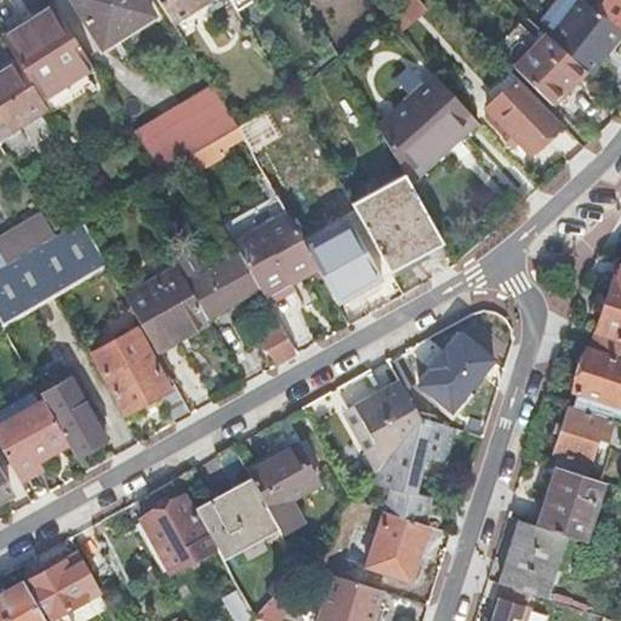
[(153,17),(142,0),(70,0),(102,50),(153,17)]
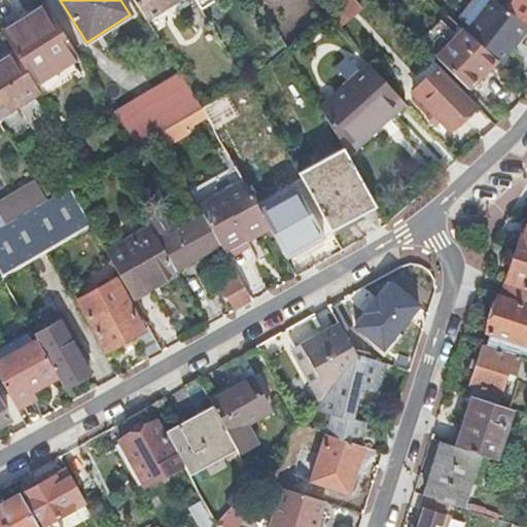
[(133,0),(146,22),(179,0),(133,0)]
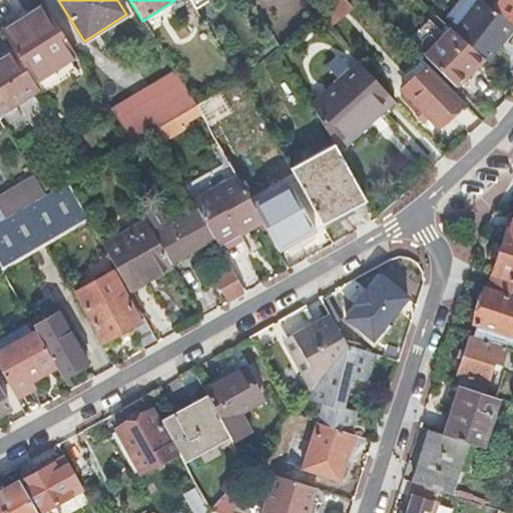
[(345,0),(336,0),(321,14),(331,26),(352,7),(345,0)]
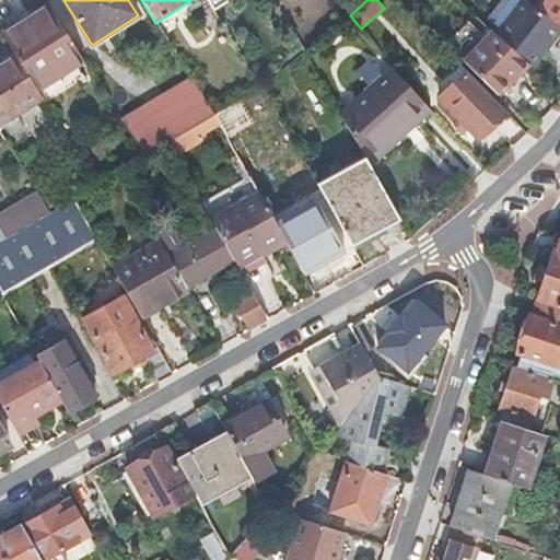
[(559,26),(540,11),(525,0),(520,0),(494,34),(526,63),(532,68),(550,43),(559,28),(559,26)]
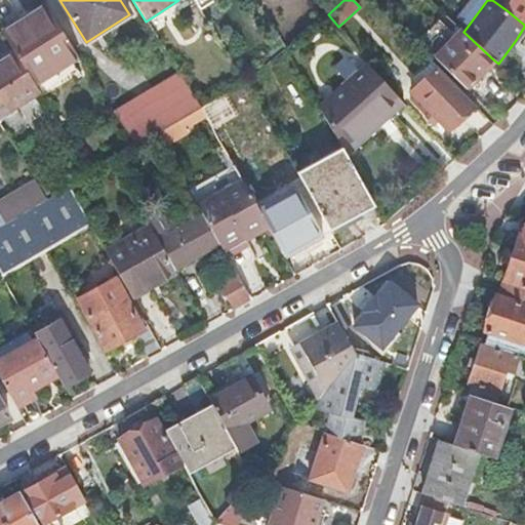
[(524,0),(512,0),(507,10),(524,25),(524,0)]
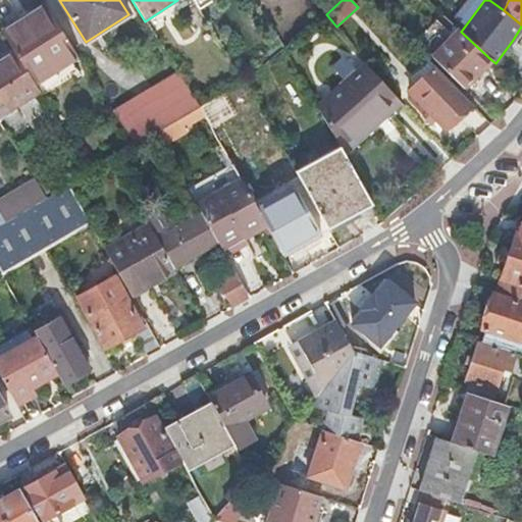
[(6,40),(14,53),(34,84),(77,56),(45,6),(30,16),(34,22),(6,40)]
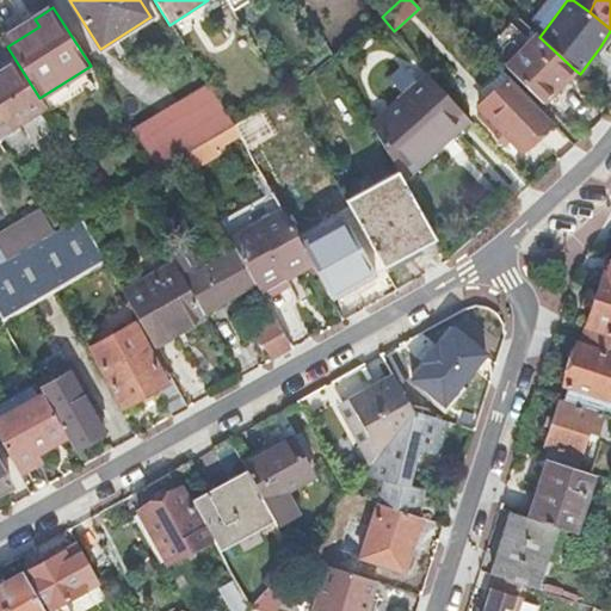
[(541,103),(574,69),(539,37),(536,35),(531,39),(528,43),(524,39),(508,25),(486,49),(503,67),(504,68),(541,103)]
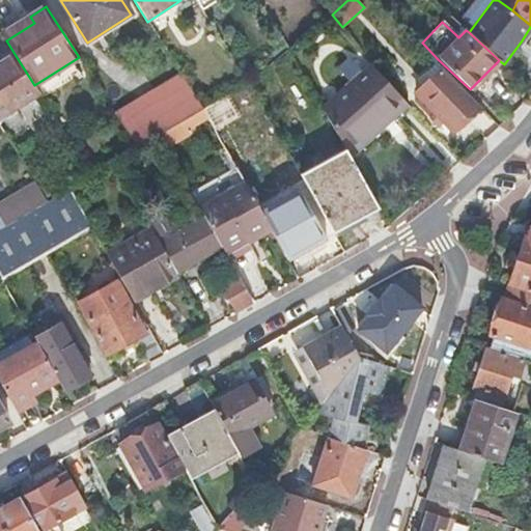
[(529,47),(530,44),(530,27),(522,40),(529,47)]
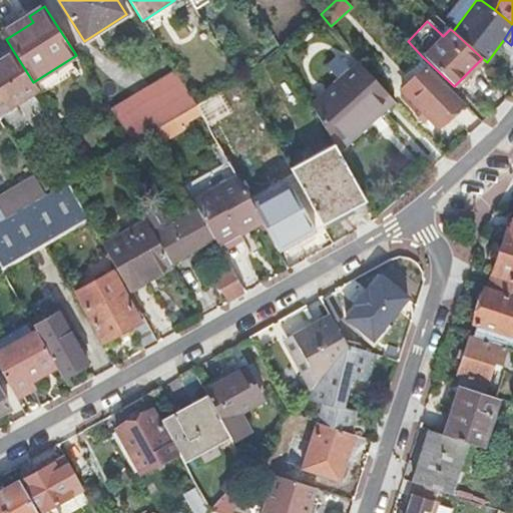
[(14,52),(0,61),(0,113),(39,91),(33,82),(14,52)]
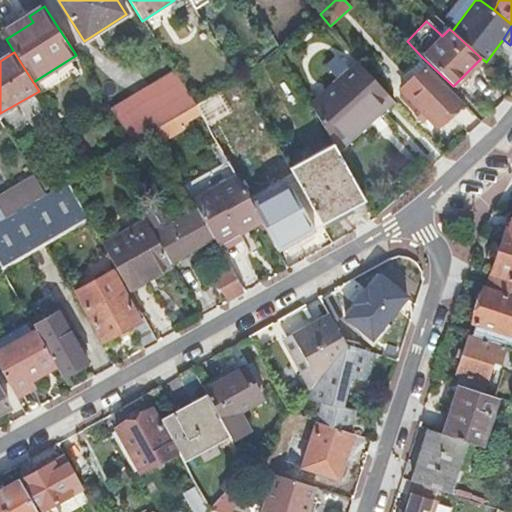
[(421,56),(419,59),(425,66),(449,91),(453,86),(422,57),(421,56)]
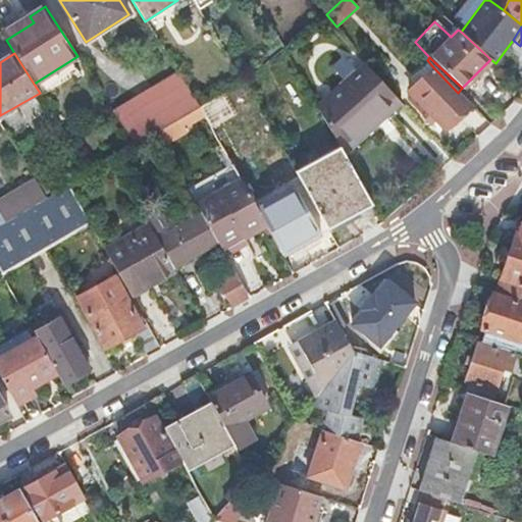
[(317,107),(338,145),(377,110),(380,112),(397,99),(364,63),(317,107)]
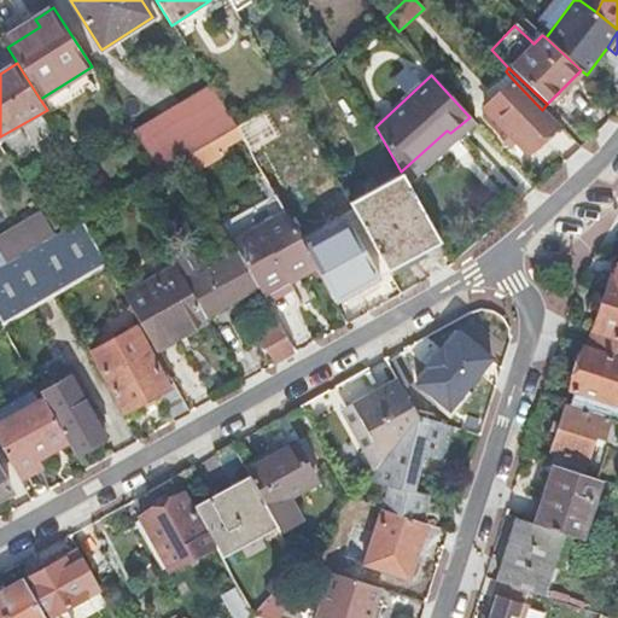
[(542,110),(513,80),(482,109),(525,152),(555,123),(542,110)]
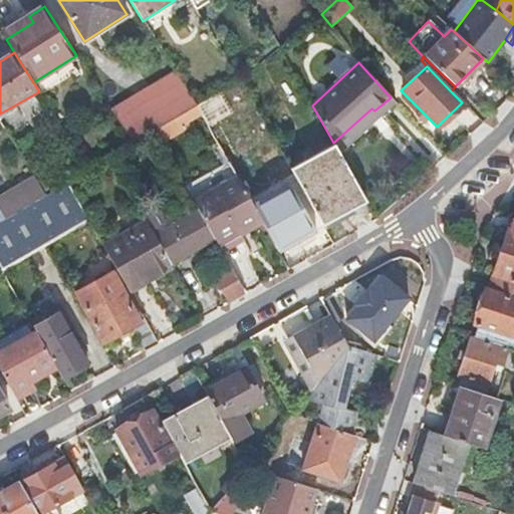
[(116,118),(133,145),(155,132),(197,106),(181,81),(116,118)]
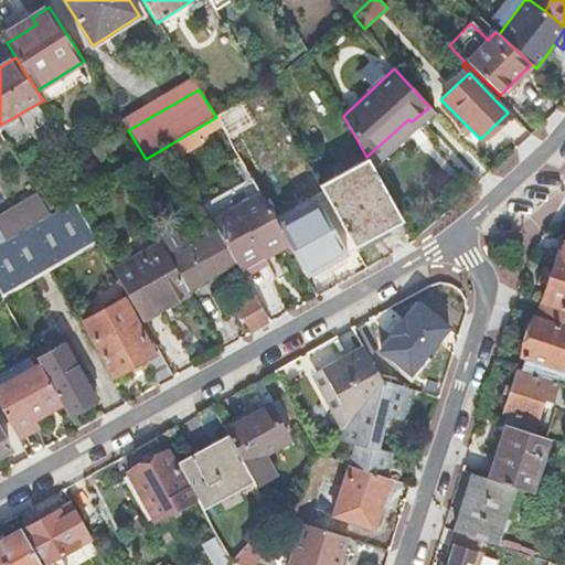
[(118,152),(120,157),(127,167),(138,160),(129,146),(118,152)]
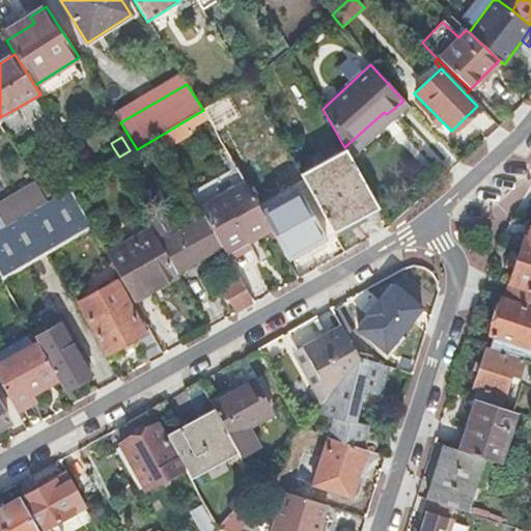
[(378,206),(344,147),(299,174),(332,232),(378,206)]
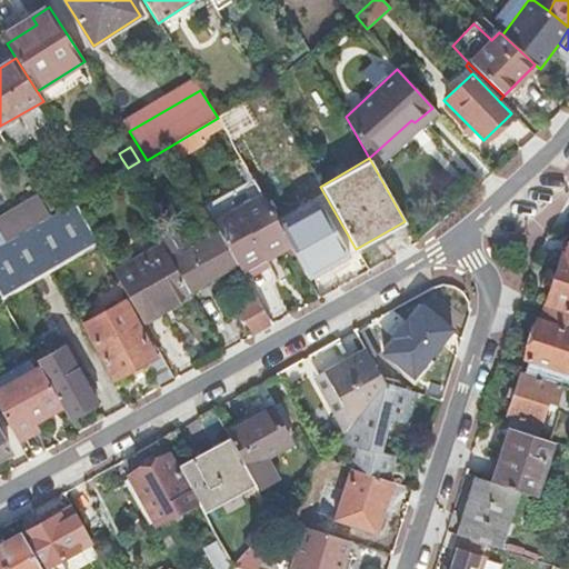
[(205,206),(220,233),(237,263),(239,267),(262,255),(269,267),(277,279),(278,278),(268,259),(291,247),(278,225),(252,179),(205,206)]
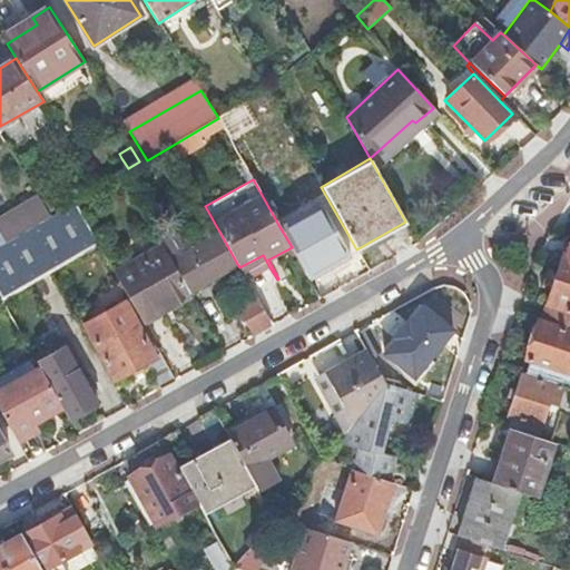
[(29,229),(51,272),(99,245),(75,203),(51,217),(29,229)]
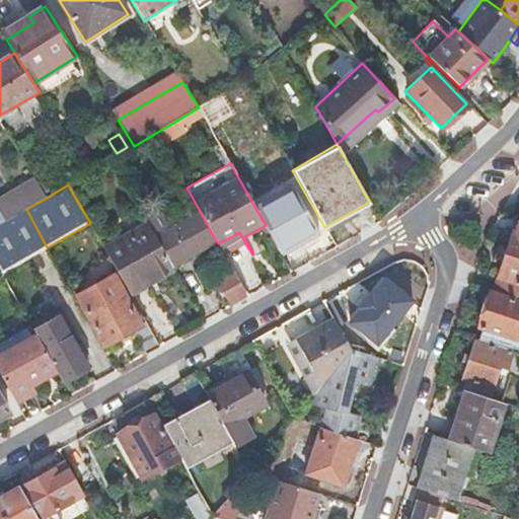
[(34,200),(45,195),(39,184),(29,191),(34,200)]
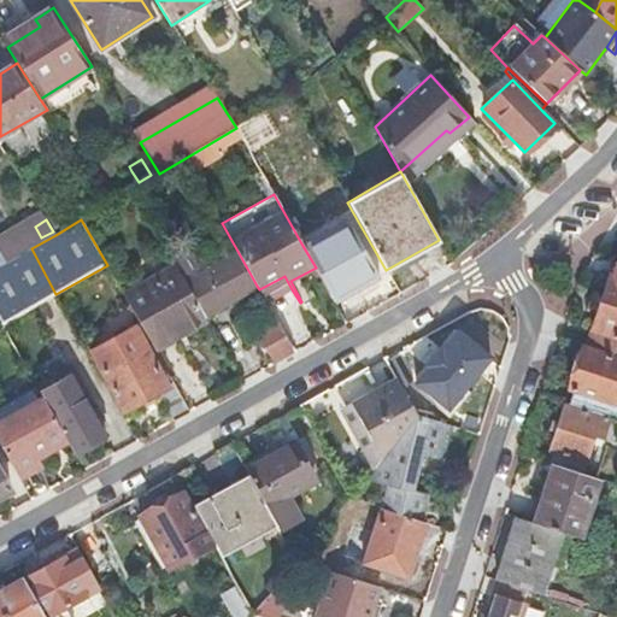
[(345,219),(301,244),(316,268),(335,303),(380,278),(345,219)]
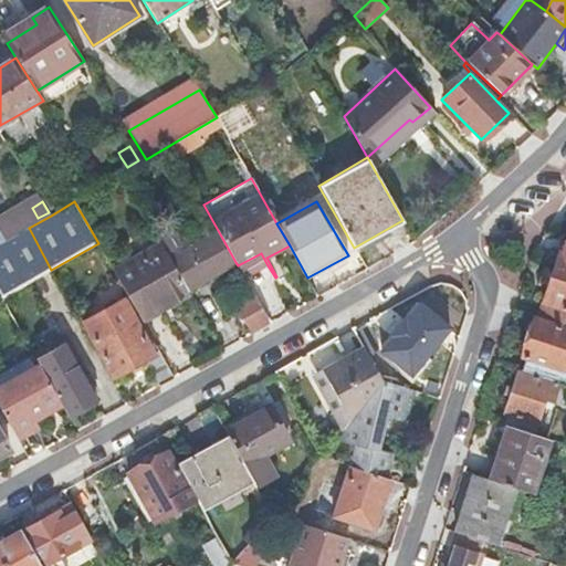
[(38,218),(32,208),(4,223),(11,234),(38,218)]
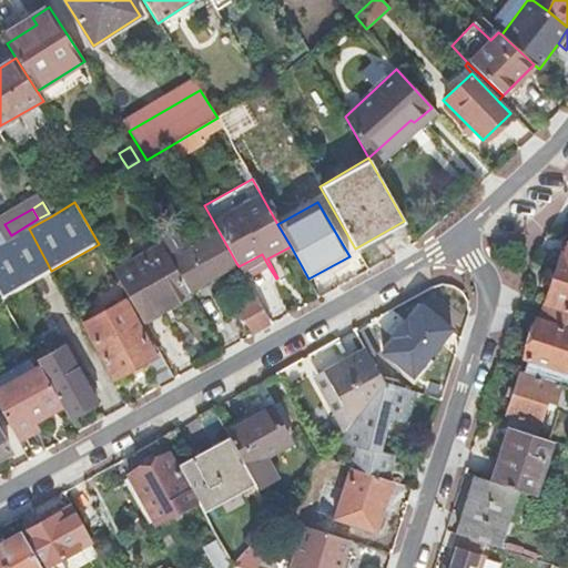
[(0,294),(2,298),(51,271),(29,229),(0,245),(0,294)]
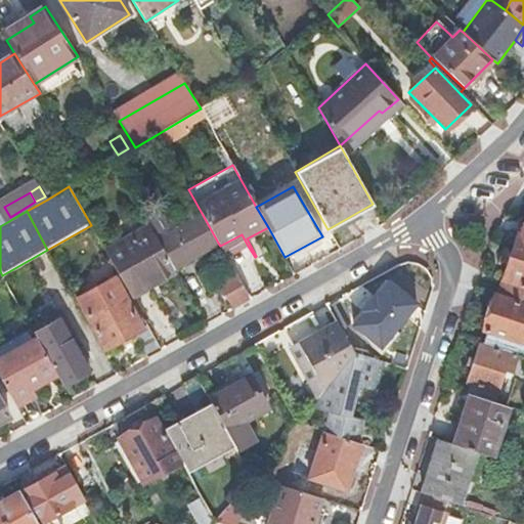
[(161,238),(158,241),(173,267),(218,243),(203,215),(161,238)]
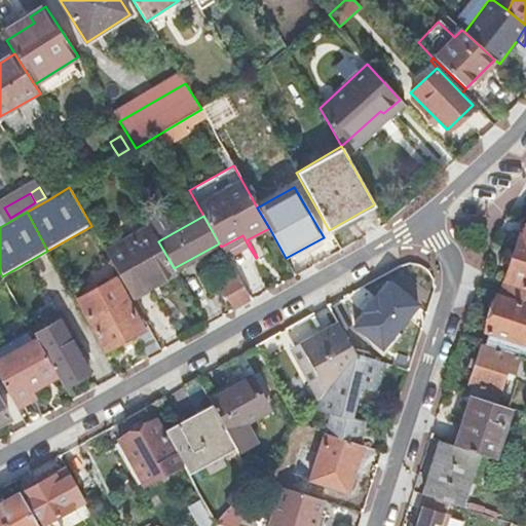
[(151,228),(107,253),(132,296),(176,271),(174,268),(158,241),(151,228)]
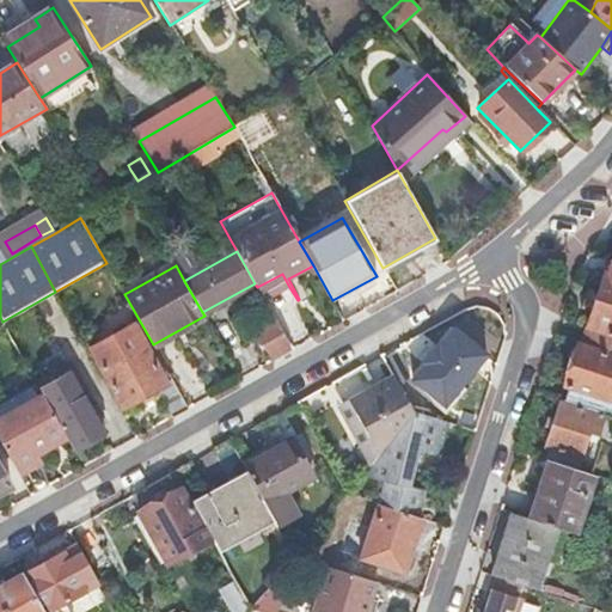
[(587,328),(581,343),(611,353),(611,275),(603,273),(585,328),(587,328)]
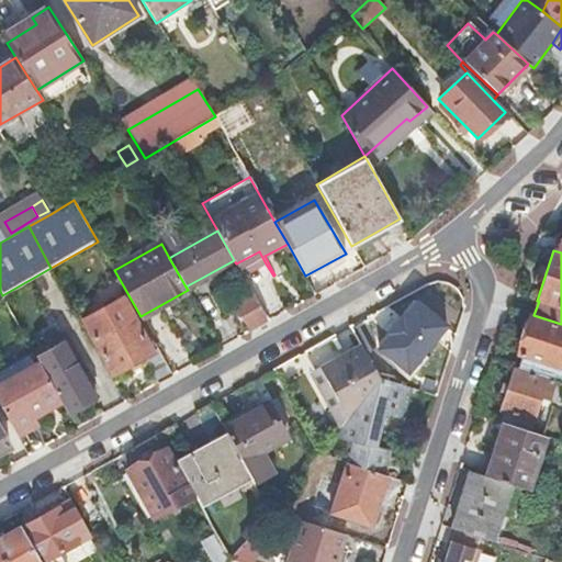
[(259,251),(236,263),(243,277),(266,263),(259,251)]
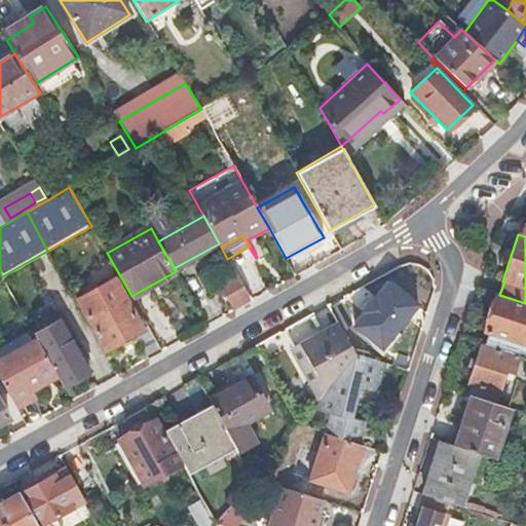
[(176,271),(132,296),(135,302),(179,276),(176,271)]
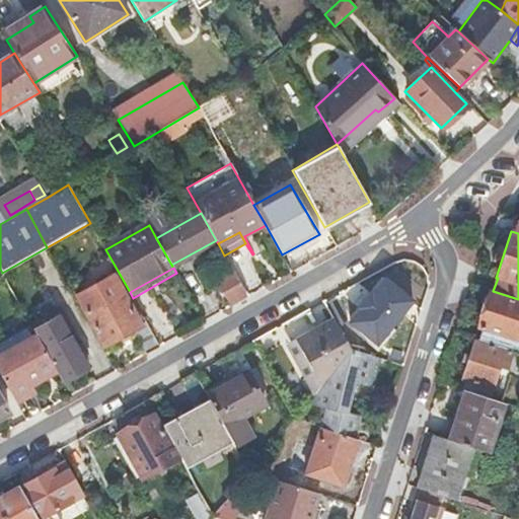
[(246,294),(233,271),(218,279),(231,302),(246,294)]
